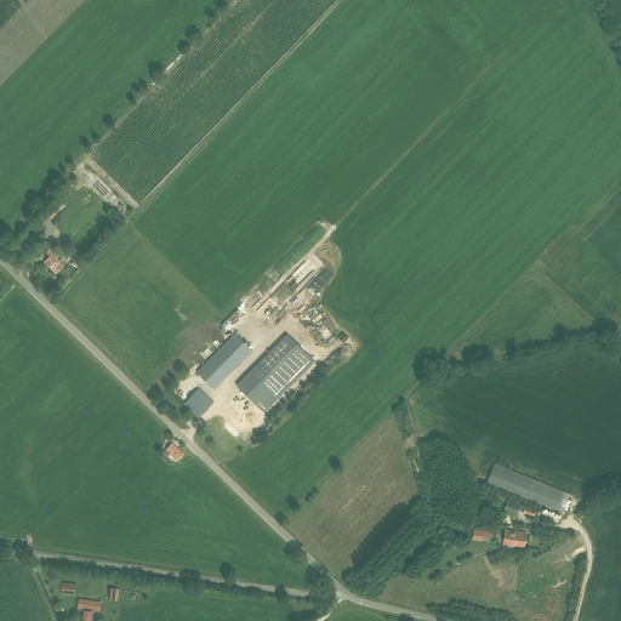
[(340,234),(332,240),(339,246),(345,240),(340,234)]
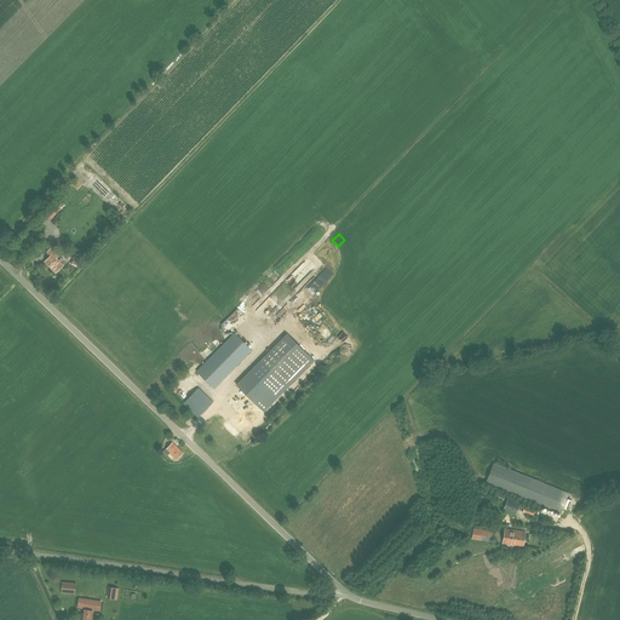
[(56,273),(63,265),(56,258),(59,254),(52,247),(47,252),(51,256),(45,262),(56,273)]
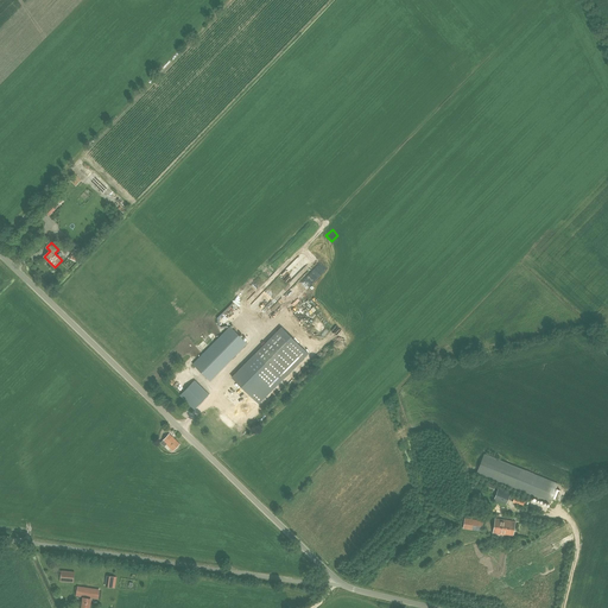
[(305,299),(320,284),(317,282),(303,298),(305,299)]
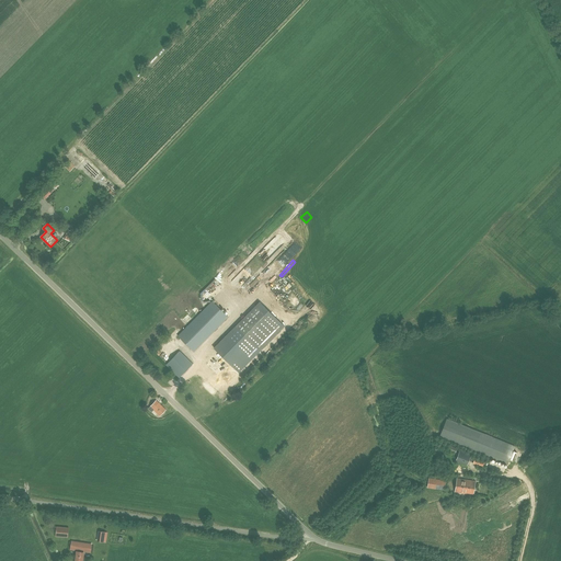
[(210,284),(216,289),(221,284),(216,279),(210,284)]
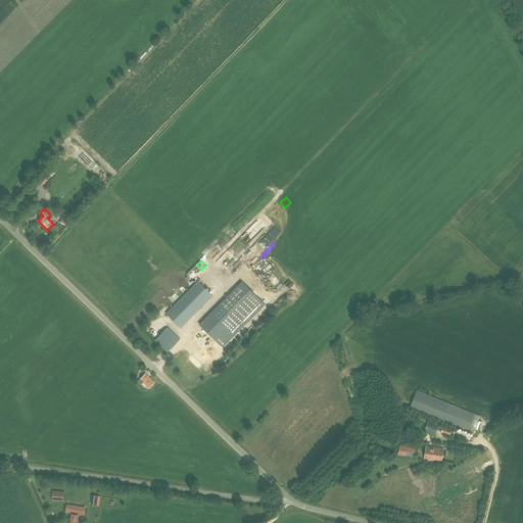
[(198,280),(188,290),(203,305),(214,295),(198,280)]
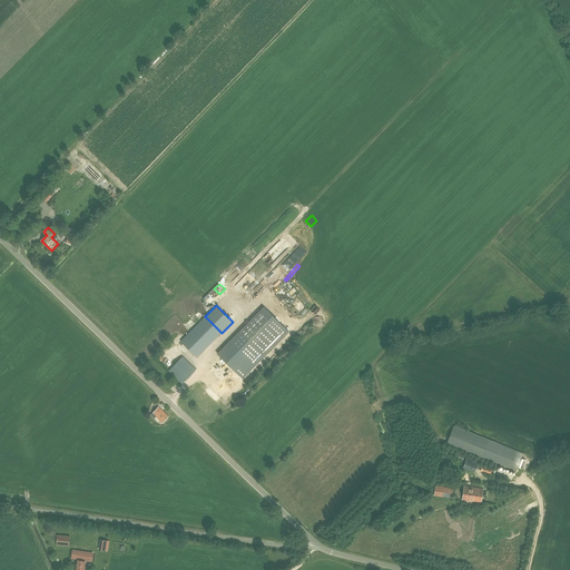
[(264,306),(239,331),(265,356),(290,332),(264,306)]
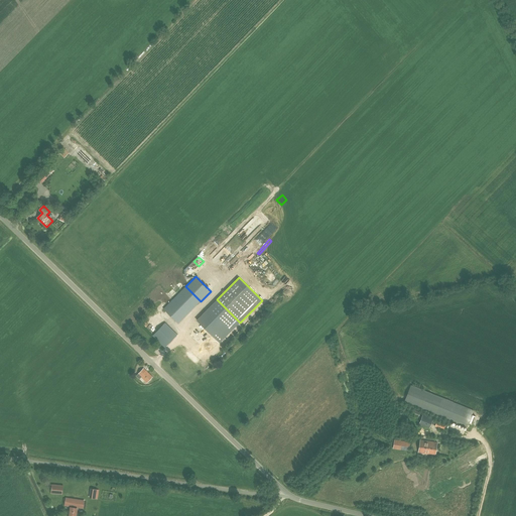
[(201,301),(185,286),(163,308),(178,324),(201,301)]
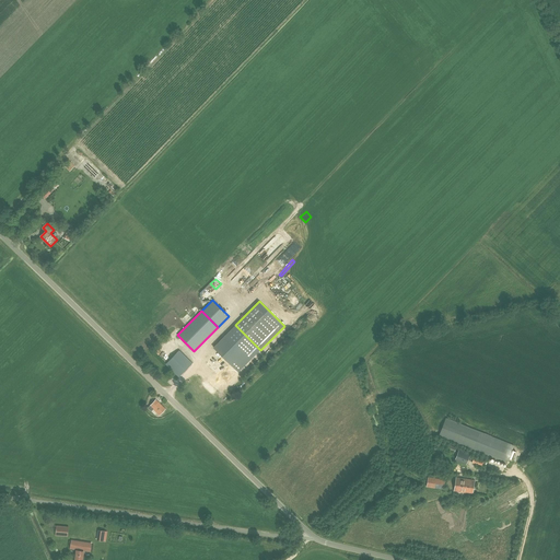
[(260,350),(235,325),(213,348),(238,372),(260,350)]
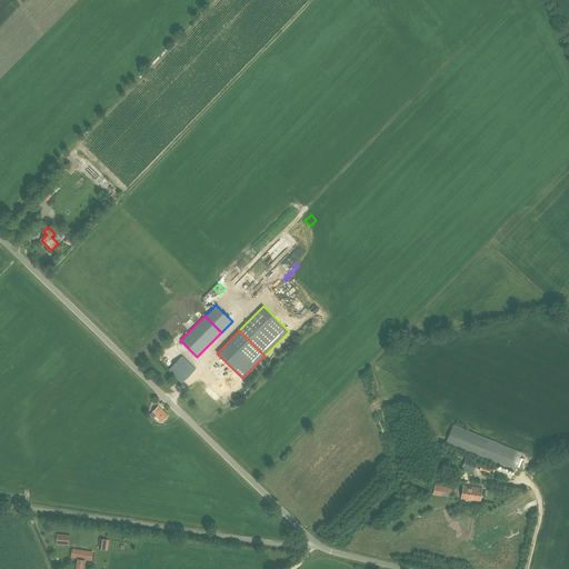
[(175,365),(169,370),(181,382),(187,377),(175,365)]
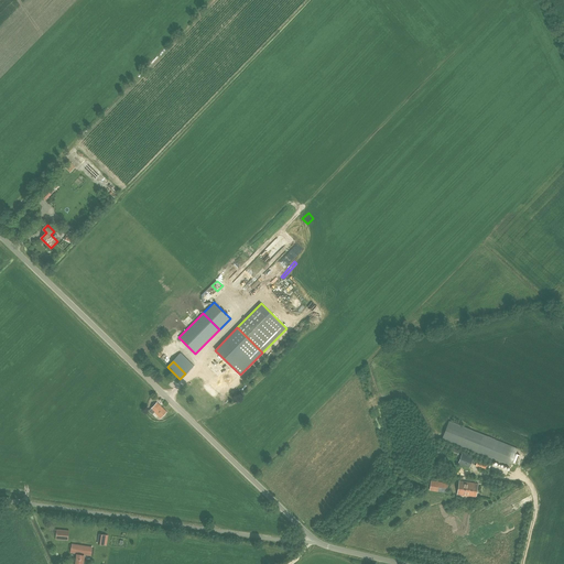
[(207,408),(220,392),(214,387),(201,402),(207,408)]
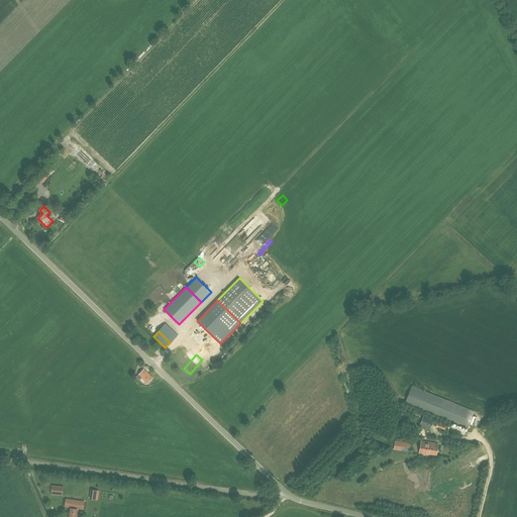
[(141,378),(147,383),(152,378),(144,369),(138,375),(136,377),(139,380),(141,378)]
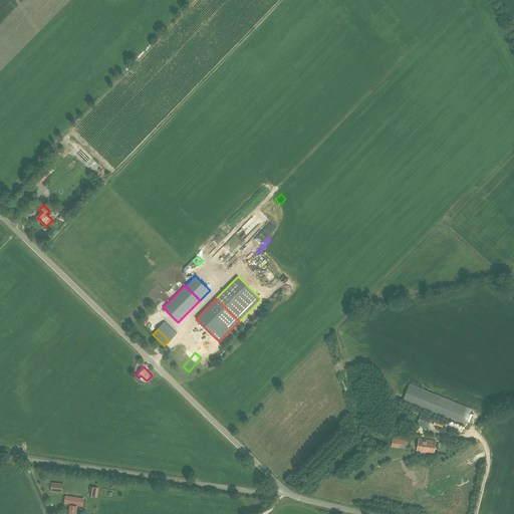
[(472,409),(409,383),(403,401),(465,426),(472,409)]
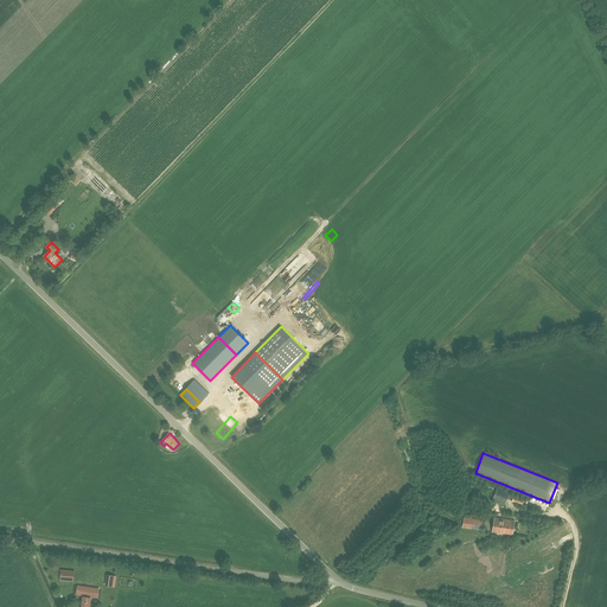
[(505,504),(510,492),(497,487),(493,499),(505,504)]
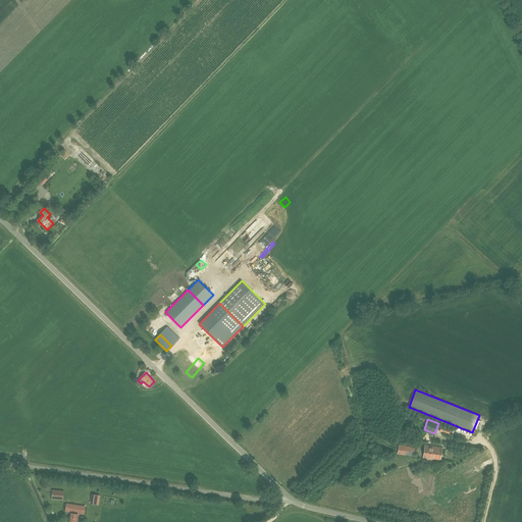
[(451,435),(453,430),(441,426),(439,431),(451,435)]
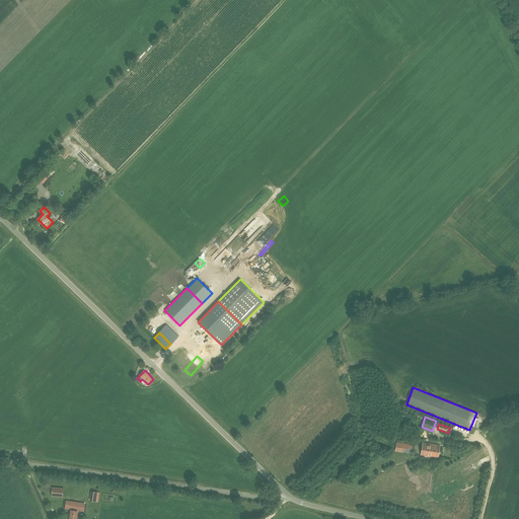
[(405,442),(413,439),(406,426),(399,429),(405,442)]
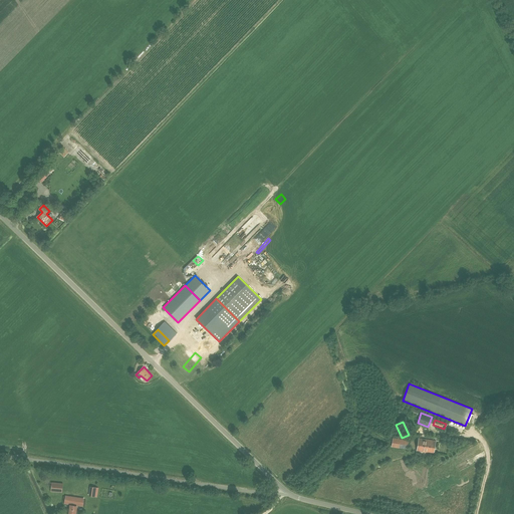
[(408,449),(408,444),(409,441),(393,438),(393,442),(392,447),(408,449)]
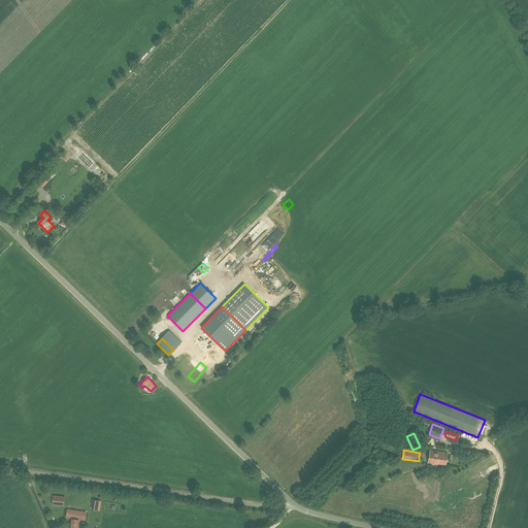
[(446,465),(448,453),(430,450),(428,463),(446,465)]
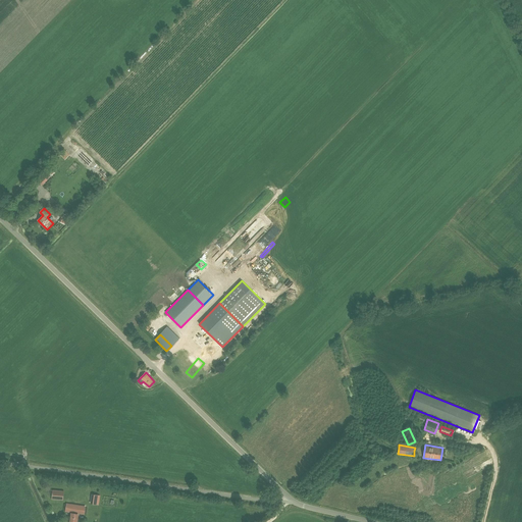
[(62,500),(63,497),(63,491),(53,490),(52,499),(62,500)]
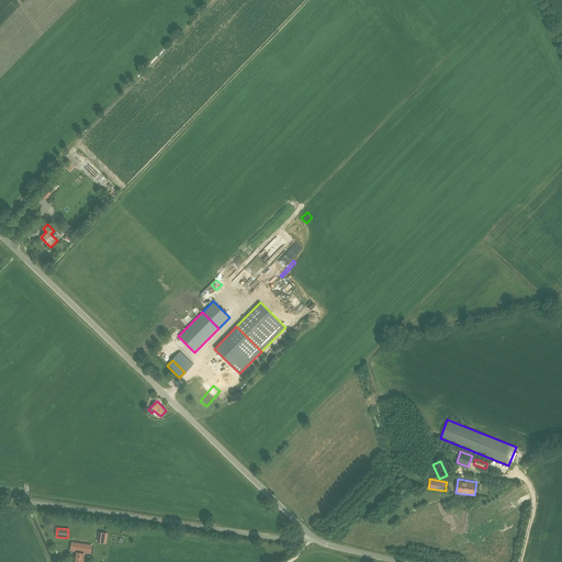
[(108,532),(99,531),(97,541),(105,543),(108,532)]
